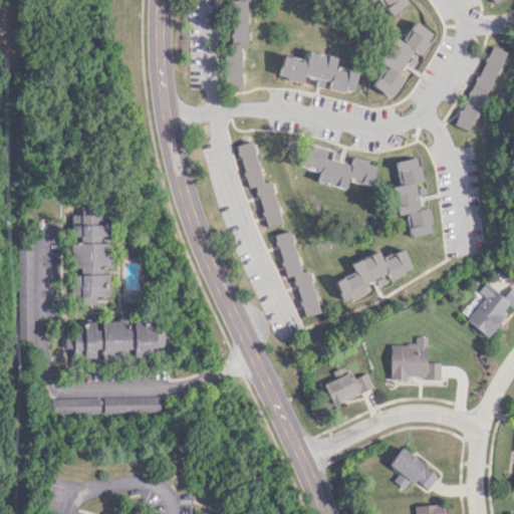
[(240,84),(239,43),(247,43),(245,0),(230,0),(231,43),(225,43),(226,84),(240,84)]
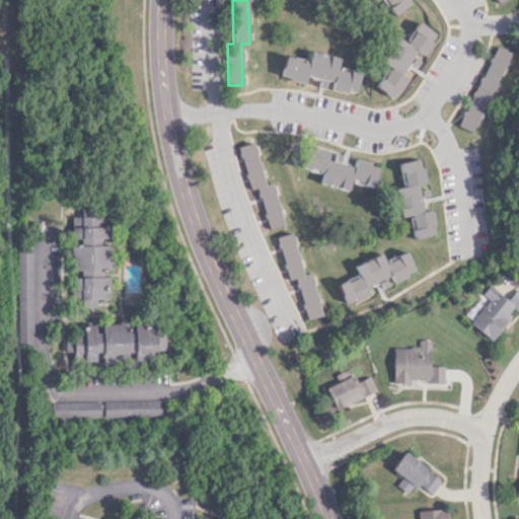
[(367,0),(368,0),(383,0),(391,14),(411,4),(408,0),(367,0)]
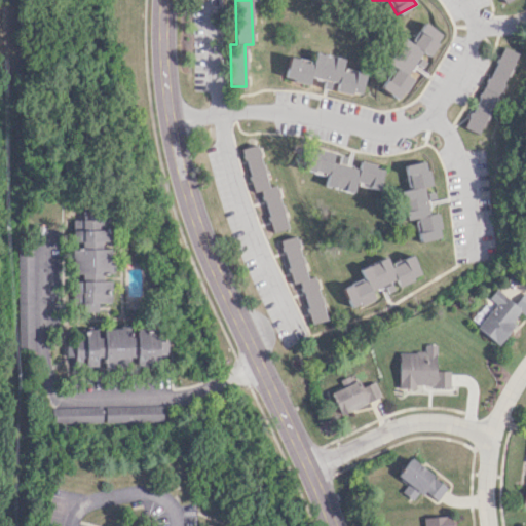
[(442,33),(421,22),(411,42),(399,36),(385,63),(395,68),(389,79),(384,77),(379,88),(401,100),(412,78),(408,76),(419,51),(429,57),(442,33)]
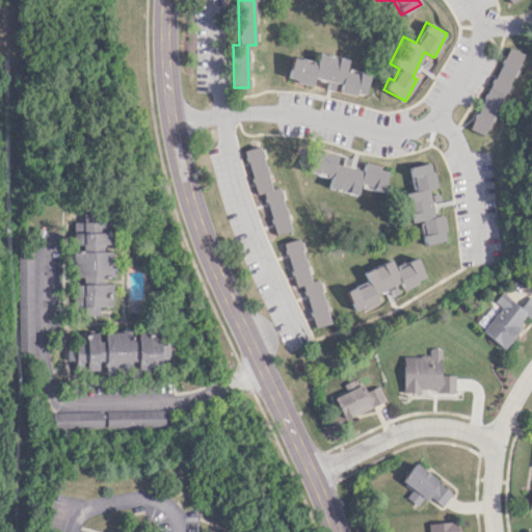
[(473,131),(489,136),(519,52),(503,46),(473,131)]
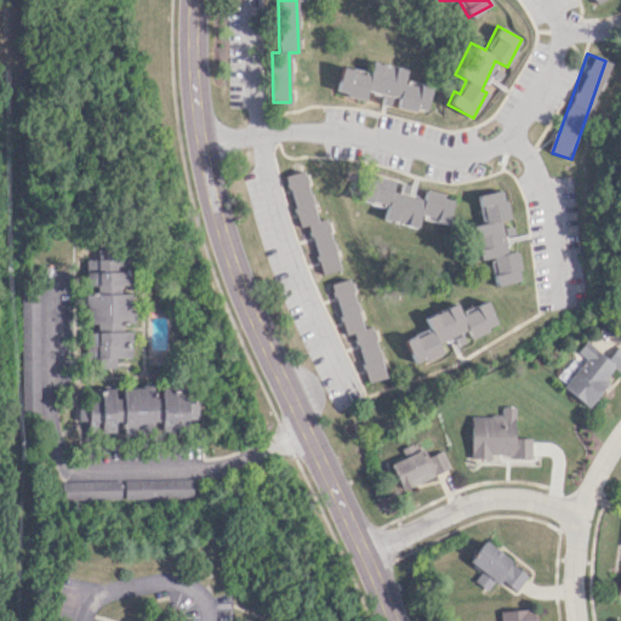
[(427,112),(431,86),(404,81),(406,68),(371,62),(369,72),(341,67),(336,93),(365,98),(366,91),(382,95),(381,103),(393,106),(427,112)]
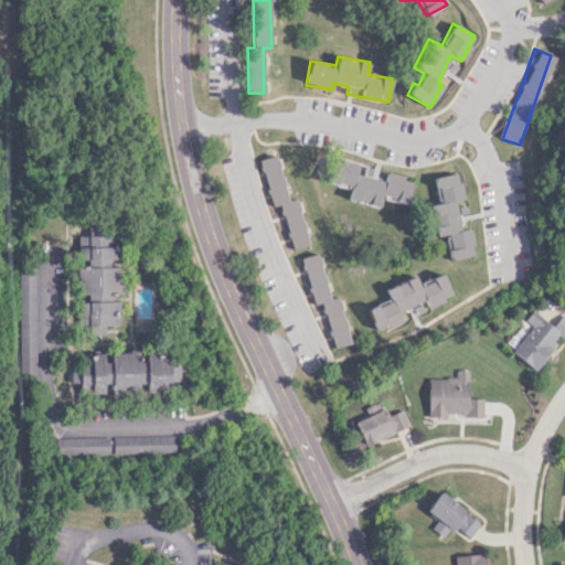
[(262,159),(273,213),(283,211),(291,249),(308,245),(298,198),(287,200),(278,155),(262,159)]
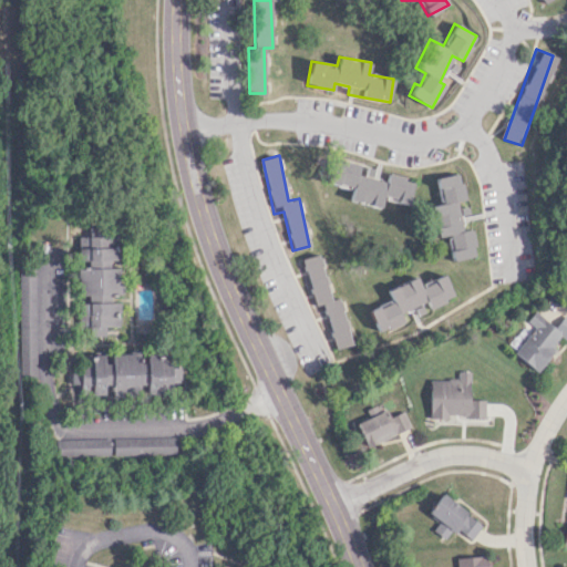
[(410,204),(415,181),(387,174),(385,179),(375,177),(378,169),(363,165),(336,158),(329,183),(352,188),(350,200),(381,208),(384,197),(410,204)]
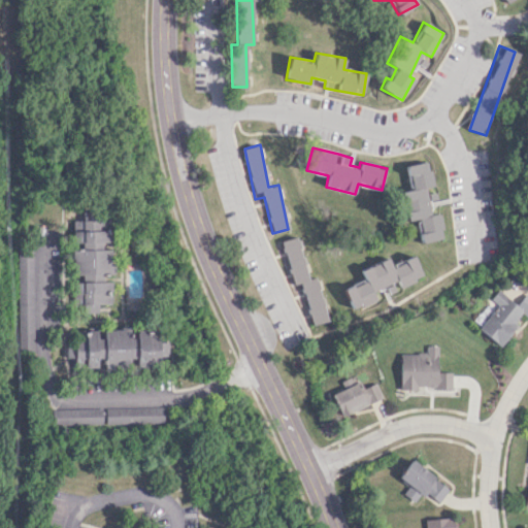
[(444,239),(440,212),(431,215),(429,201),(437,200),(436,192),(428,194),(427,187),(433,186),(429,162),(406,165),(410,190),(401,191),(405,221),(418,220),(421,242),(444,239)]
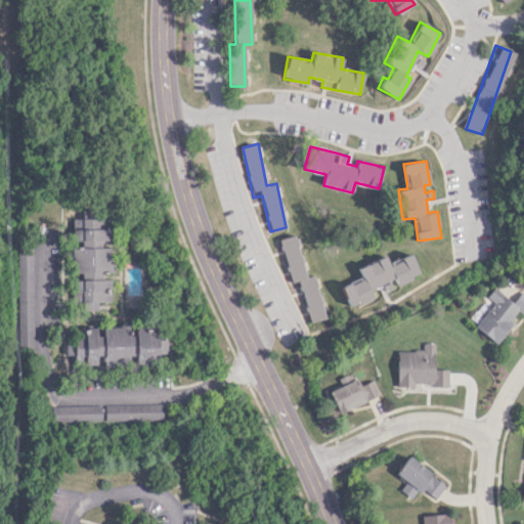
[(71,218),(72,273),(82,272),(82,279),(72,279),(73,302),(83,302),(83,310),(96,310),(96,302),(111,301),(110,279),(100,279),(100,272),(108,272),(107,218),(71,218)]
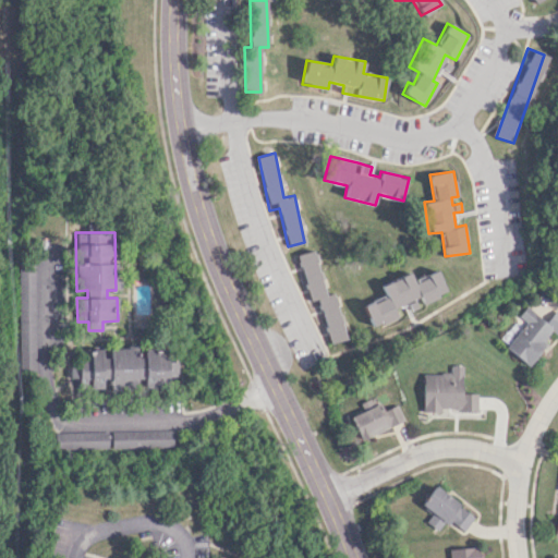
[(329,343),(347,339),(335,292),(325,294),(315,250),(298,254),(312,311),(322,308),(329,343)]
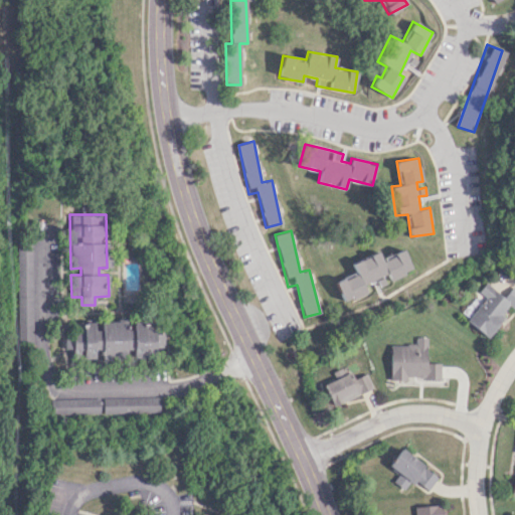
[(412,270),(404,248),(381,258),(378,251),(351,263),(355,273),(335,281),(343,302),(367,293),(363,283),(388,274),(390,280),(412,270)]
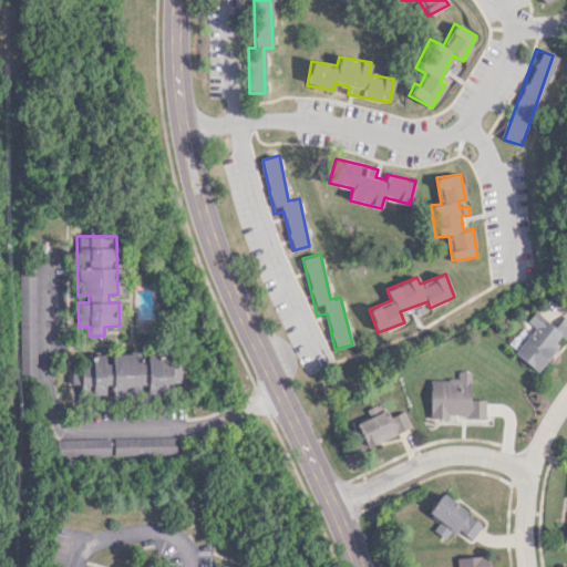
[(566,316),(564,315),(554,327),(534,310),(526,321),(533,327),(513,353),(537,372),(554,349),(550,347),(559,334),(566,340),(566,316)]
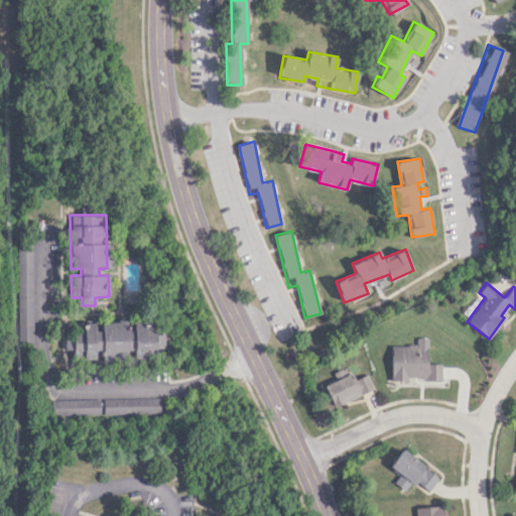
[(74,359),(130,360),(130,359),(155,359),(155,349),(163,349),(163,334),(154,334),(154,321),(103,320),(102,331),(94,331),(94,323),(65,323),(65,349),(74,349),(74,359)]
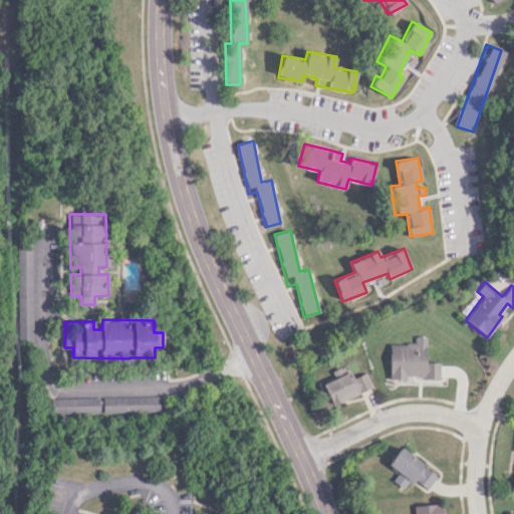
[(426,336),(415,336),(415,343),(390,343),(389,378),(405,379),(406,377),(439,377),(439,362),(426,362),(426,336)]
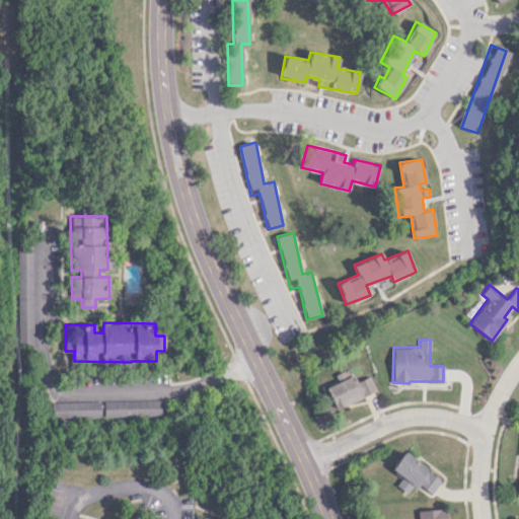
[(335,409),(376,391),(369,376),(358,381),(352,367),(332,375),(336,382),(324,386),(335,409)]
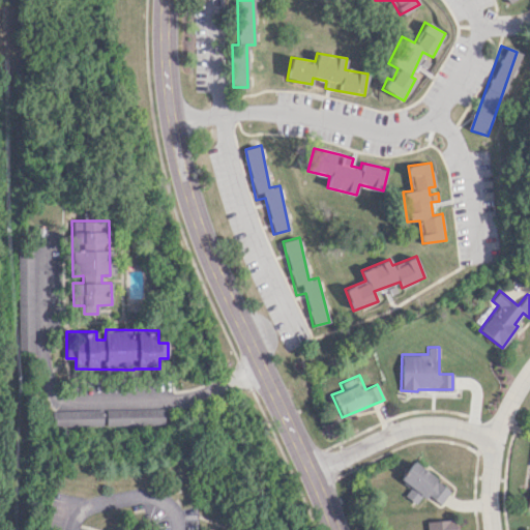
[(164,408),(106,410),(107,425),(164,423),(164,408)]
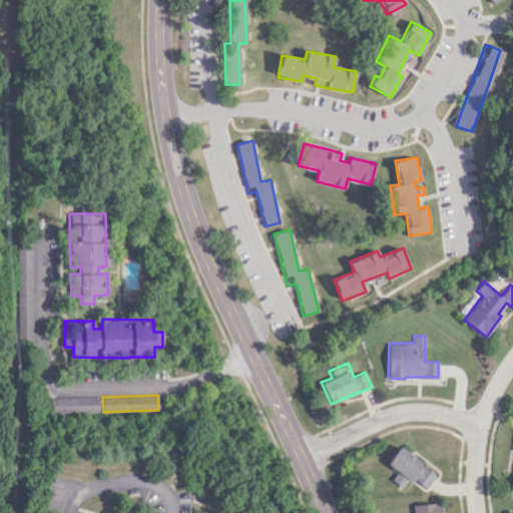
[(100,397),(51,397),(51,413),(100,412),(100,397)]
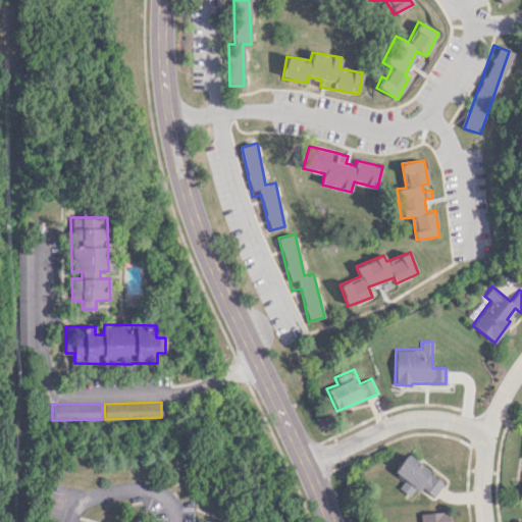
[(410,498),(418,486),(432,497),(442,482),(406,454),(392,472),(403,480),(397,487),(410,498)]
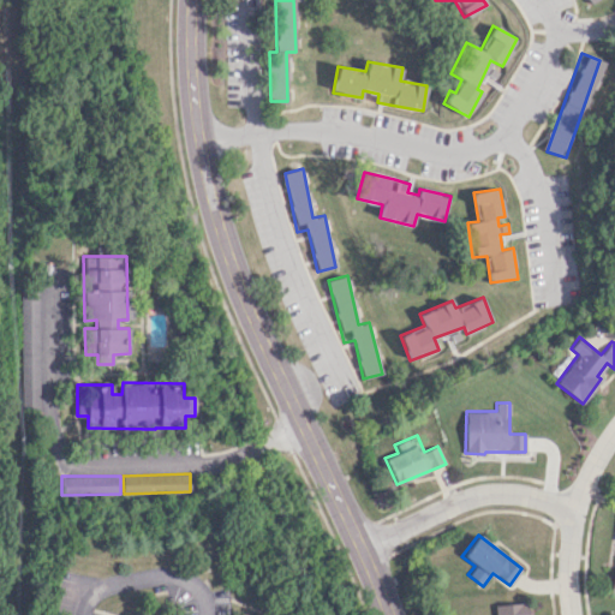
[(494,604),(494,614),(525,614),(525,603),(494,604)]
